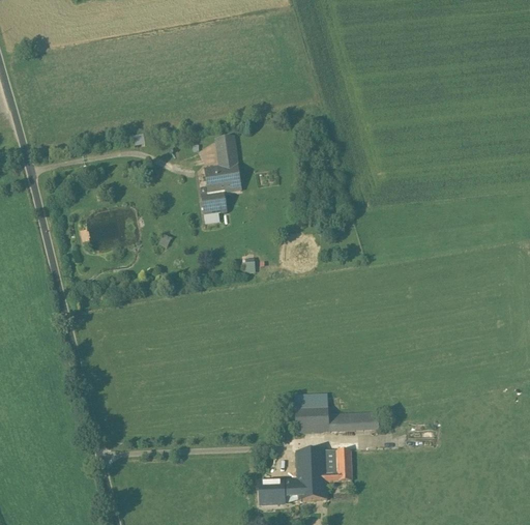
[(136,133),(138,143),(148,141),(146,130),(136,133)]
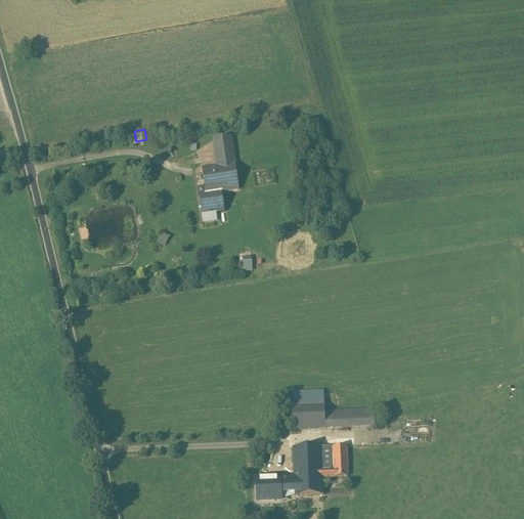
[(216,145),(231,143),(230,135),(215,137),(216,145)]
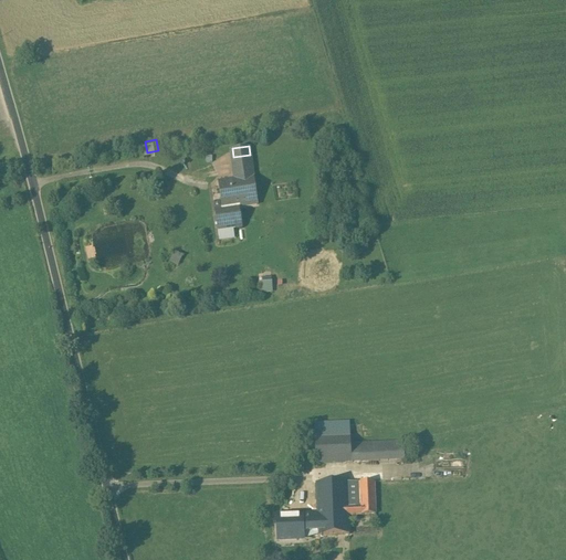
[(237,175),(252,172),(250,155),(233,157),(237,175)]
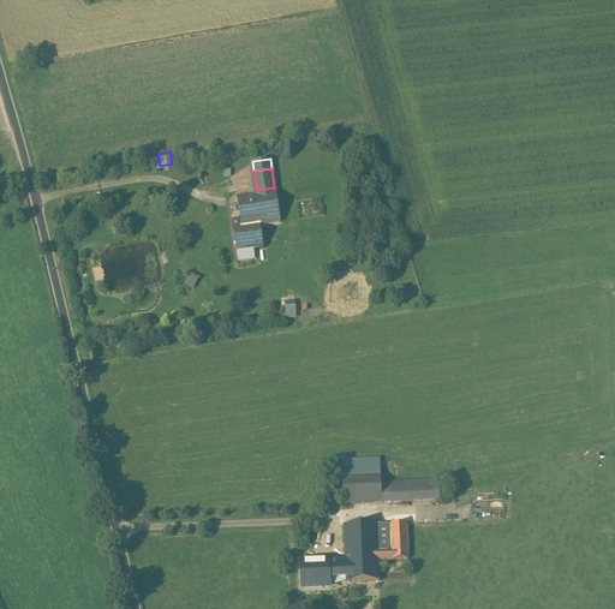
[(257,190),(239,192),(243,222),(233,224),(237,248),(254,245),(263,244),(260,221),(279,218),(274,187),(257,190)]
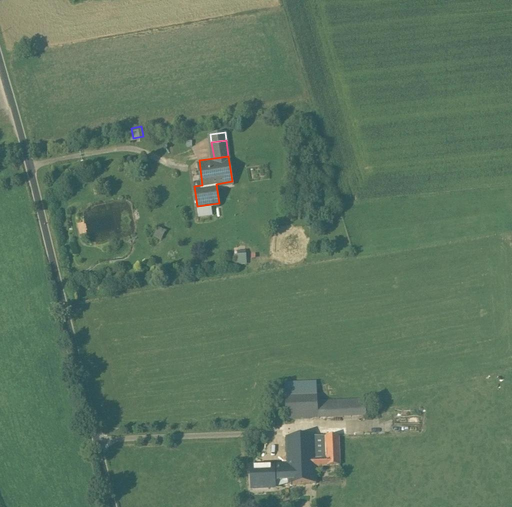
[(211,204),(197,206),(198,214),(212,212),(211,204)]
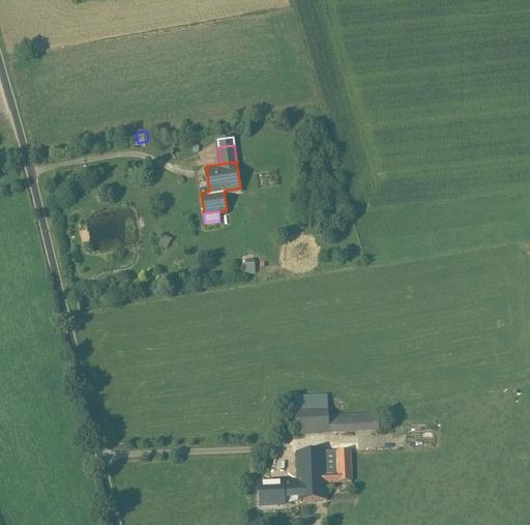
[(168,243),(172,235),(167,232),(163,240),(168,243)]
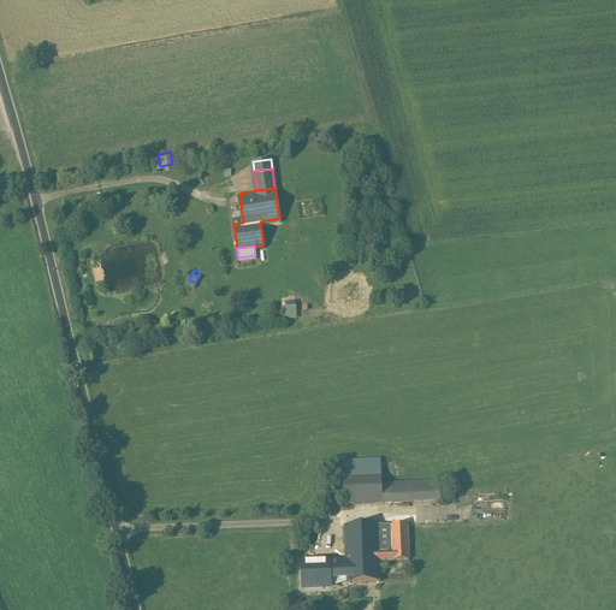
[(298,312),(298,301),(285,302),(286,313),(298,312)]
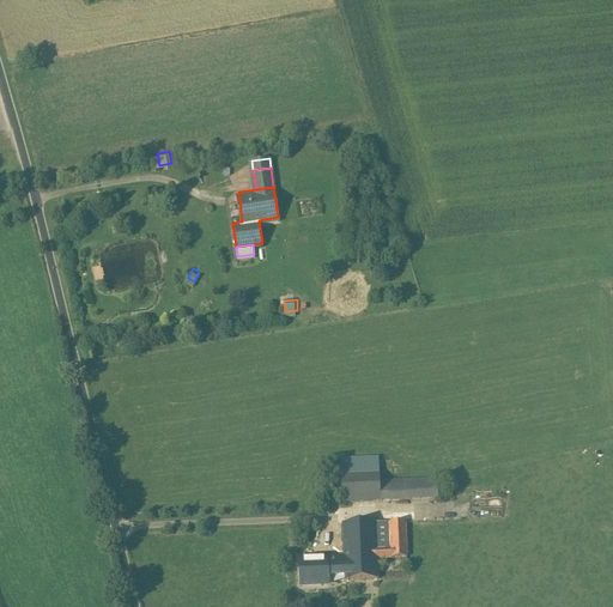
[(340,455),(343,497),(438,493),(437,473),(380,477),(378,453),(340,455)]
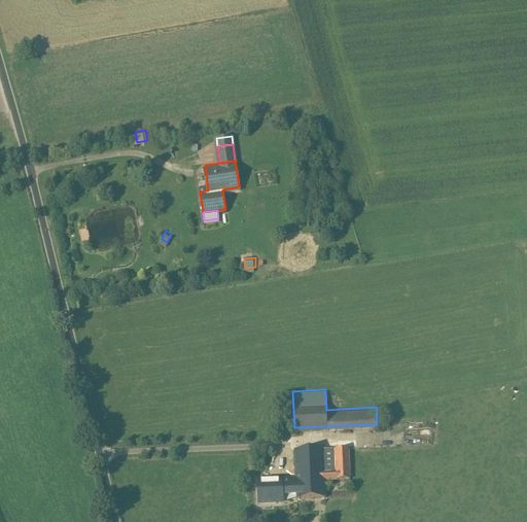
[(282,476),(258,477),(259,497),(282,496),(282,495),(296,494),(297,495),(325,493),(324,476),(349,475),(348,445),(294,447),(296,482),(282,483),(282,476)]
